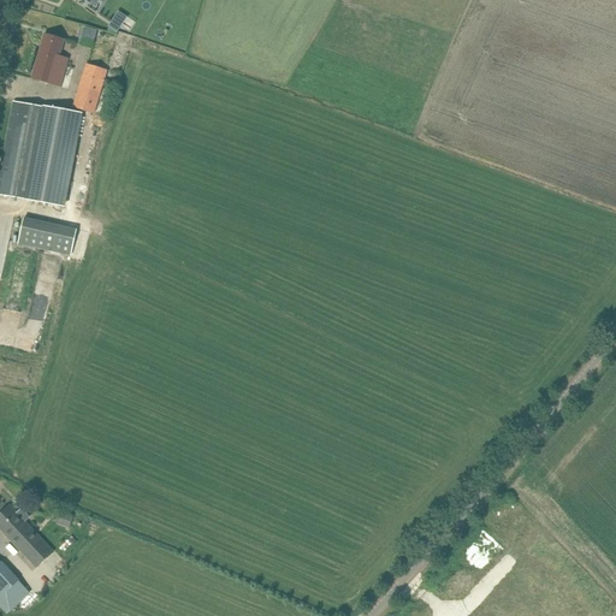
[(106,27),(116,33),(125,17),(117,11),(106,27)]
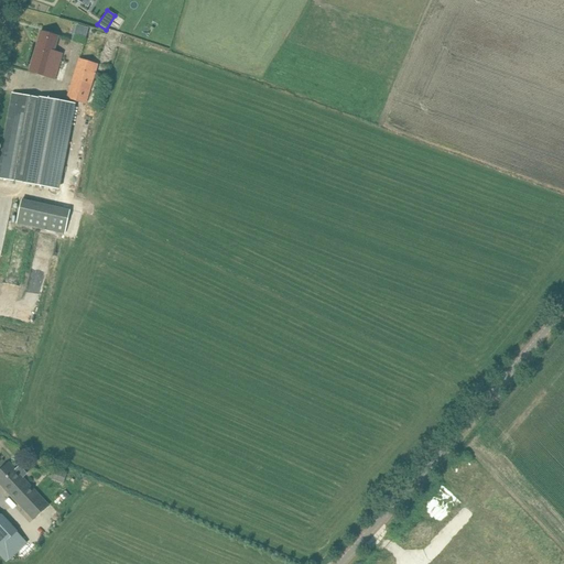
[(75,24),(73,33),(85,35),(87,26),(75,24)]
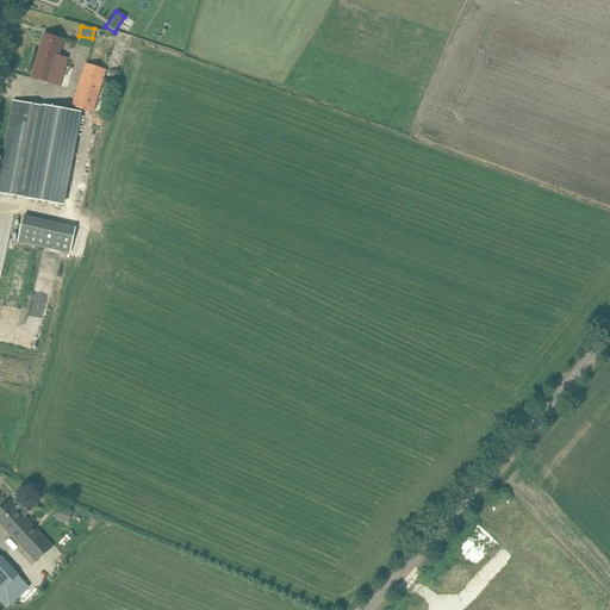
[(31,78),(43,80),(58,85),(66,58),(58,56),(63,39),(44,33),(31,78)]
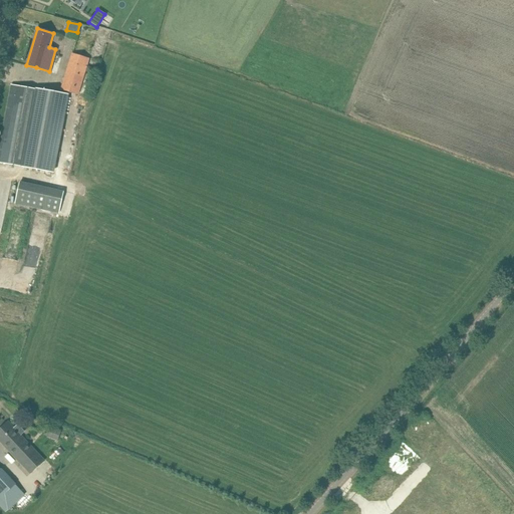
[(71,53),(60,89),(77,93),(88,58),(71,53)]
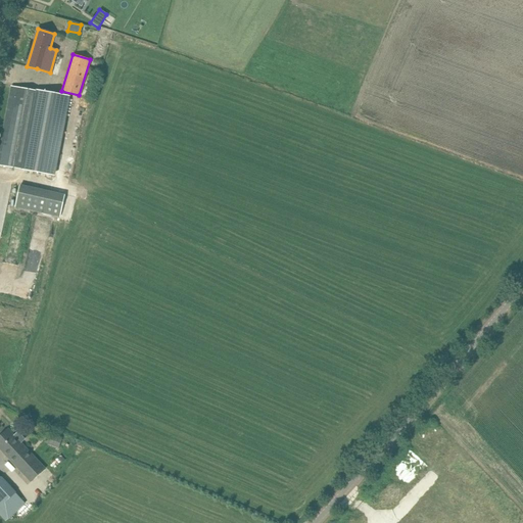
[(54,177),(69,95),(39,89),(39,90),(12,85),(0,147),(0,165),(24,170),(24,171),(54,177)]
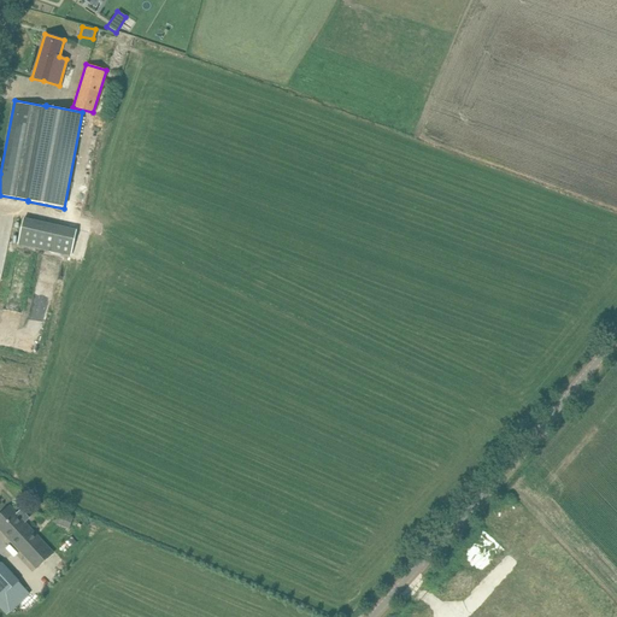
[(24,219),(18,244),(71,256),(77,231),(24,219)]
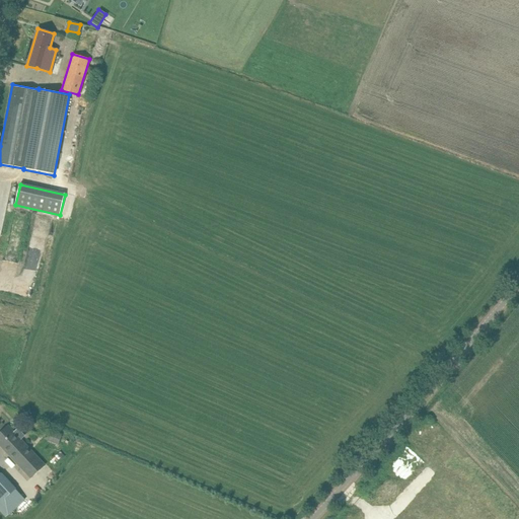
[(8,426),(0,433),(0,445),(30,477),(46,465),(21,440),(25,435),(19,428),(14,433),(8,426)]
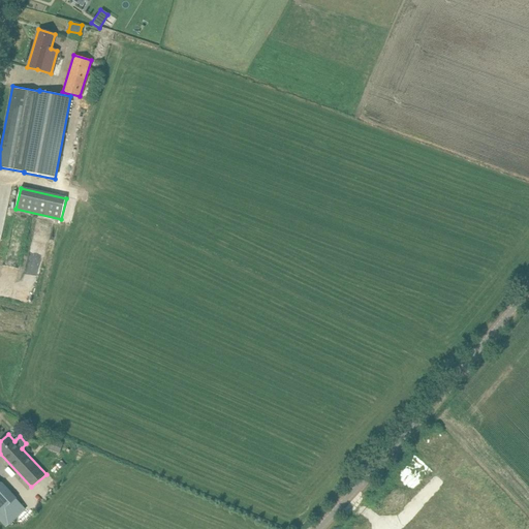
[(0,515),(8,525),(17,517),(26,508),(1,483),(0,484),(0,515)]
